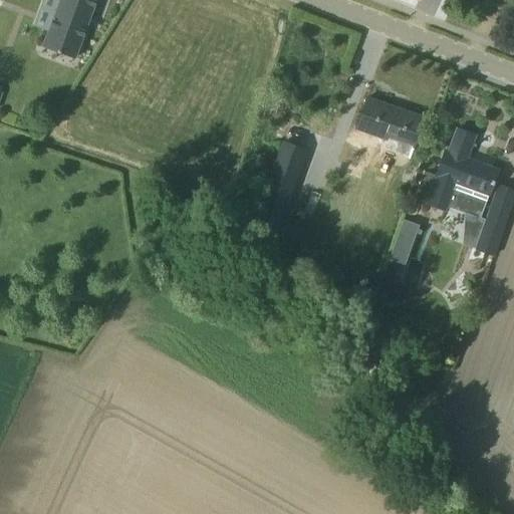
[(54,0),(50,12),(53,13),(41,46),(73,58),(94,0),(54,0)]
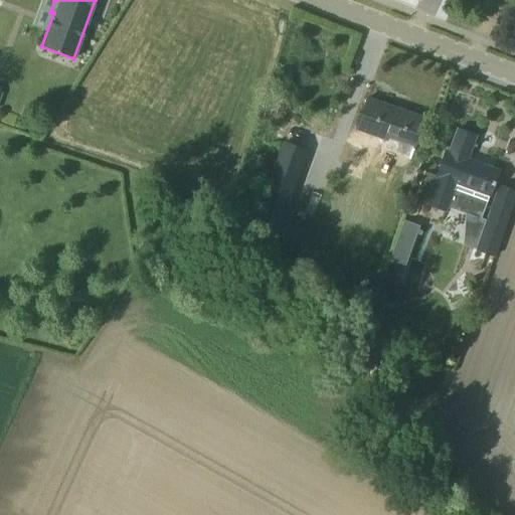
[(386,140),(383,149),(409,158),(412,149),(413,149),(424,118),(367,98),(356,129),(386,140)]
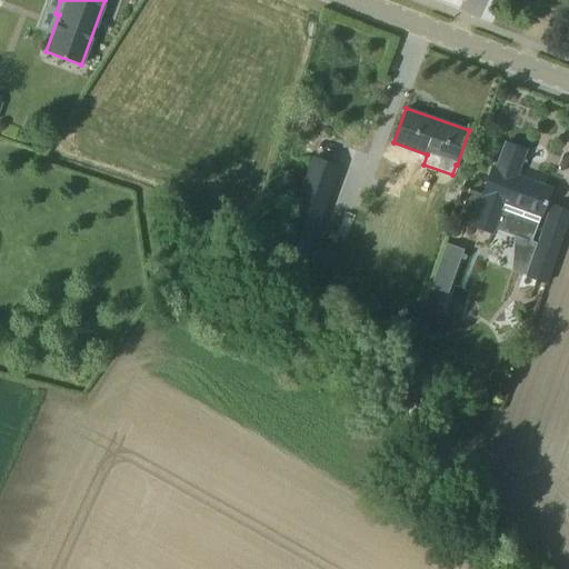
[(492,166),(481,196),(468,190),(458,218),(472,223),(471,225),(492,232),(495,228),(531,241),(550,188),(517,175),(526,150),(505,142),(496,167),(492,166)]
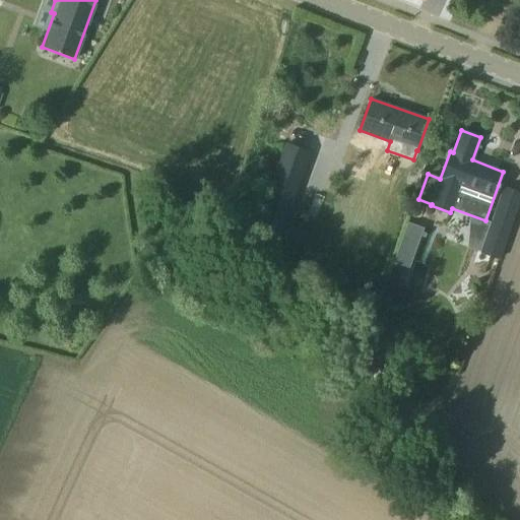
[(265,201),(287,209),(299,178),(276,170),(265,201)]
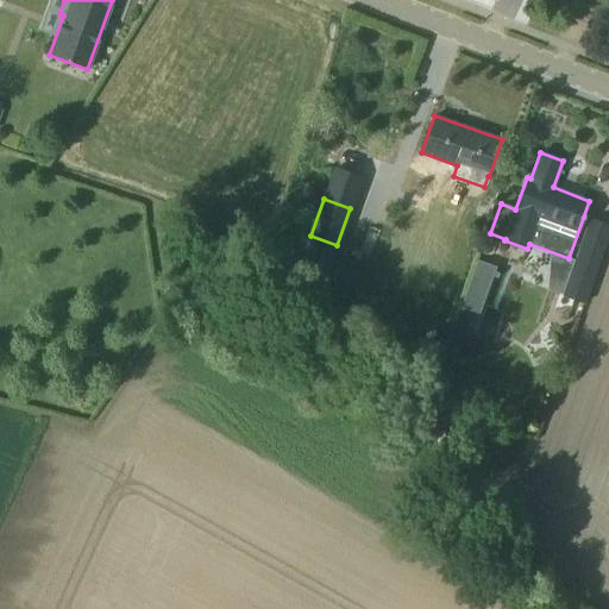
[(584,302),(602,252),(581,245),(563,294),(584,302)]
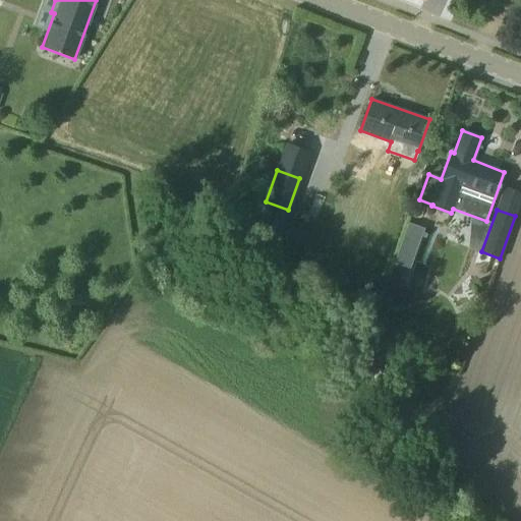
[(409,227),(399,253),(414,259),(424,233),(409,227)]
